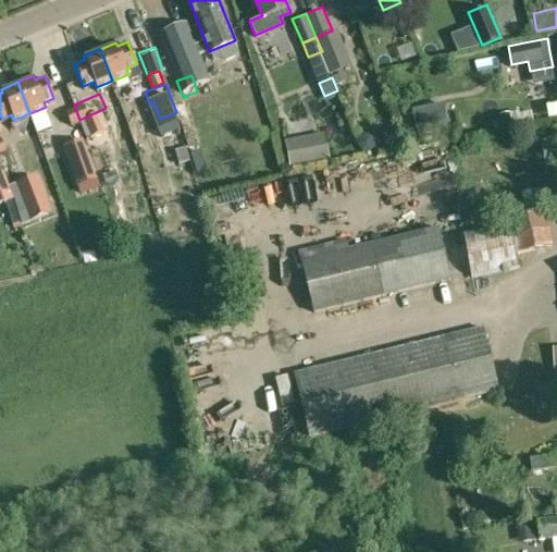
[(416,124),(447,118),(443,100),(411,107),(416,124)]
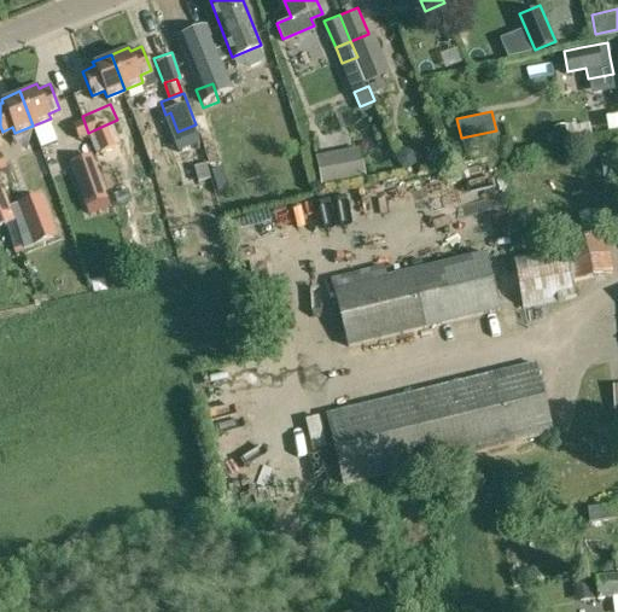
[(88,133),(82,116),(74,120),(80,137),(88,133)]
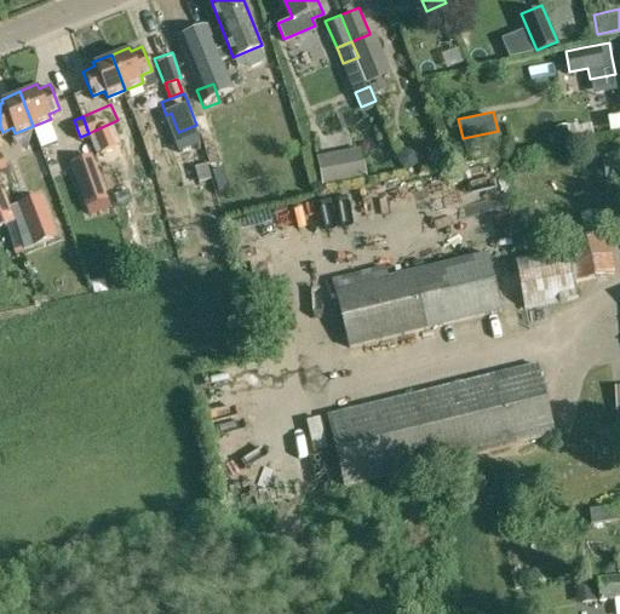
[(570,135),(567,122),(556,125),(558,137),(570,135)]
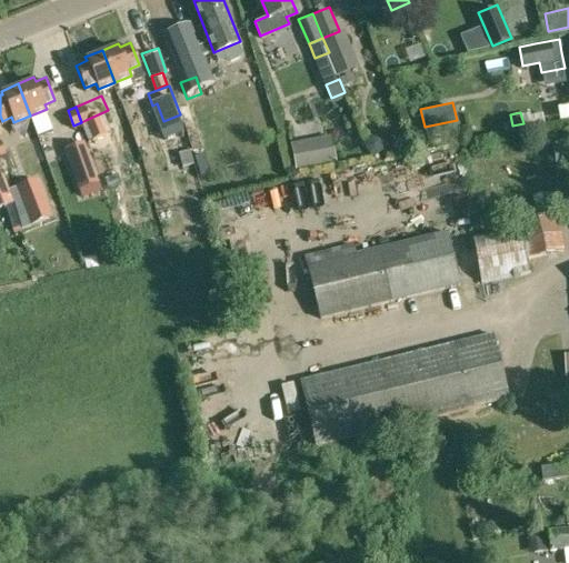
[(298,169),(336,161),(330,134),(292,142),(298,169)]
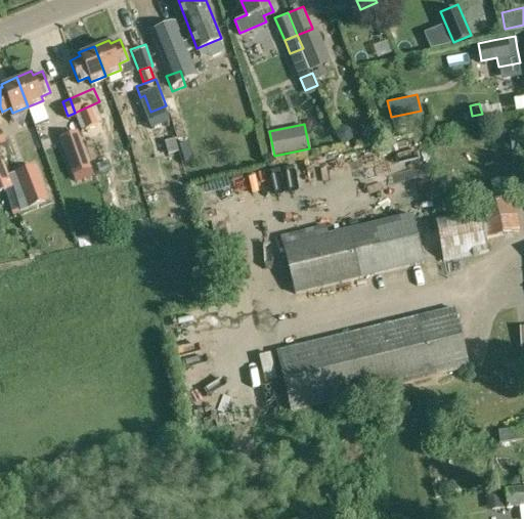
[(77,128),(59,134),(73,171),(90,165),(77,128)]
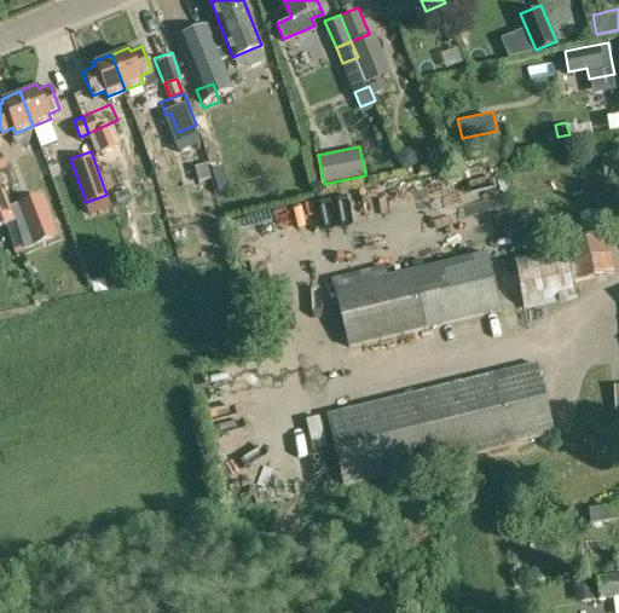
[(618,152),(602,156),(605,178),(618,175),(618,152)]
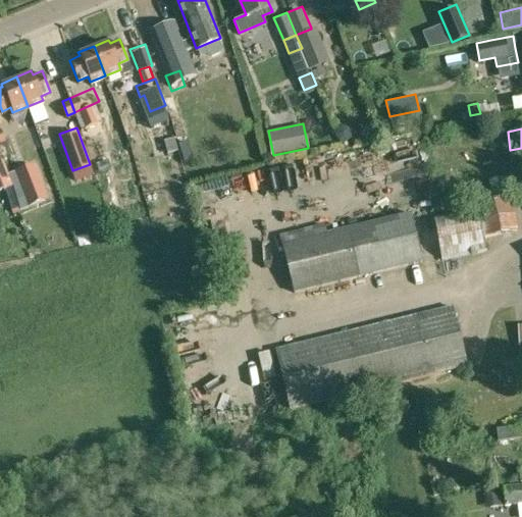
[(163,138),(166,150),(176,147),(173,135),(163,138)]
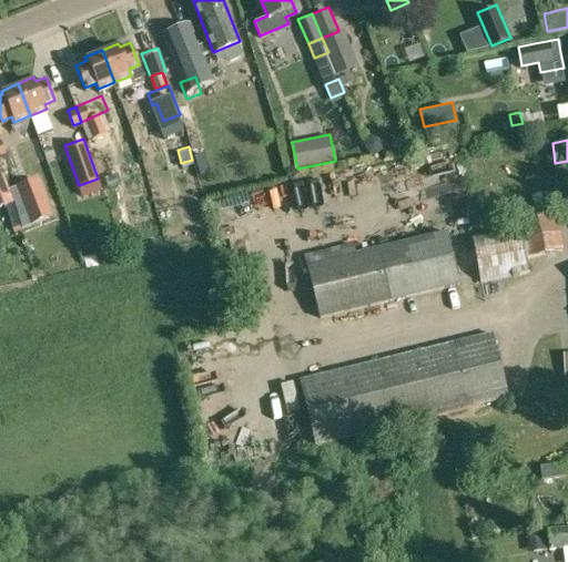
[(37,175),(16,184),(26,208),(47,201),(37,175)]
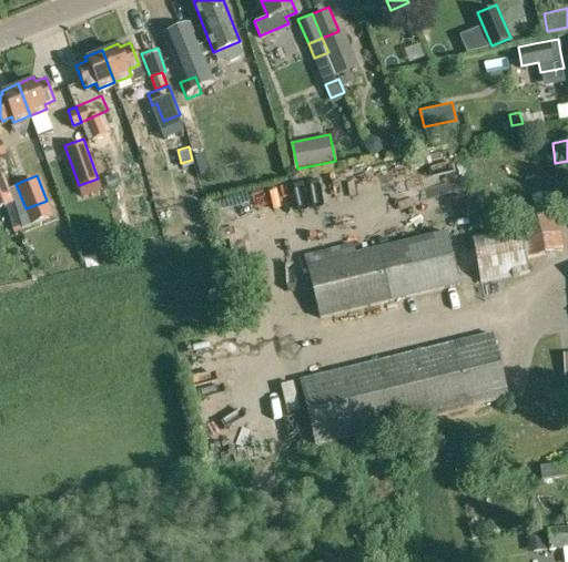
[(26,208),(16,184),(8,186),(12,197),(21,225),(30,221),(26,208)]
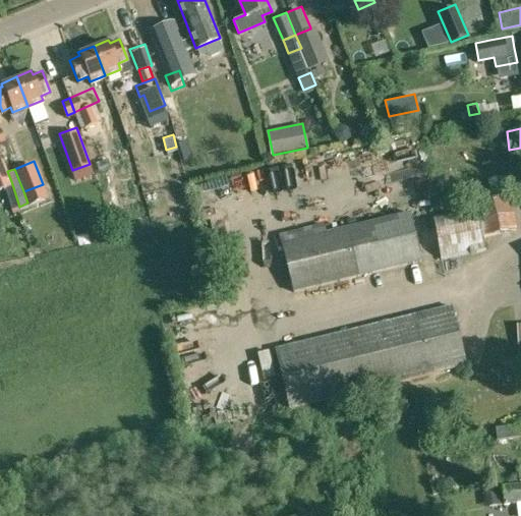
[(493,196),(509,193),(505,175),(489,178),(493,196)]
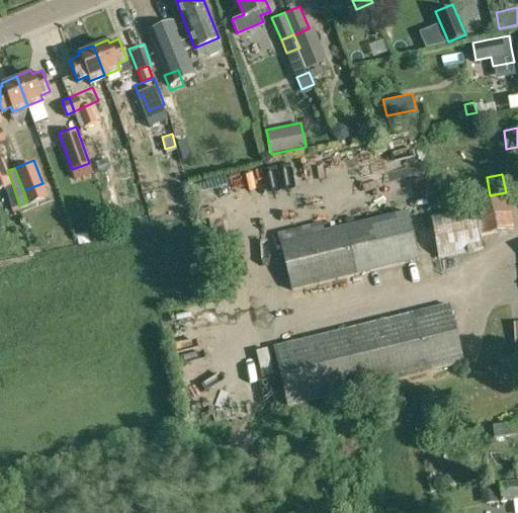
[(513,225),(506,192),(490,195),(471,199),(472,201),(432,209),(441,253),(483,245),(481,232),(513,225)]
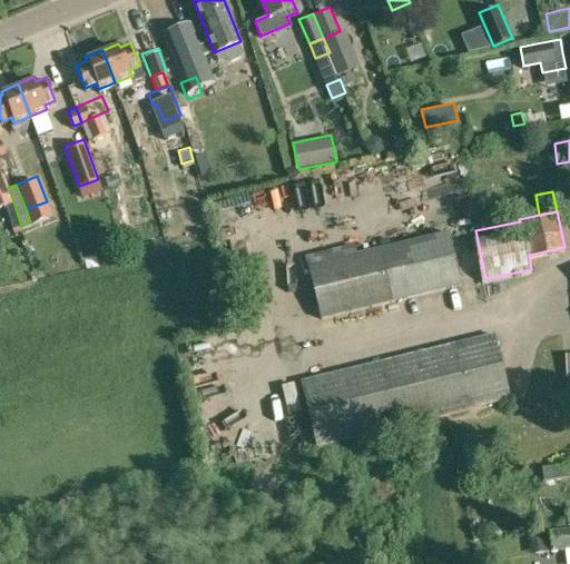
[(320,315),(400,296),(461,284),(449,230),(356,251),(354,243),(305,254),(320,315)]
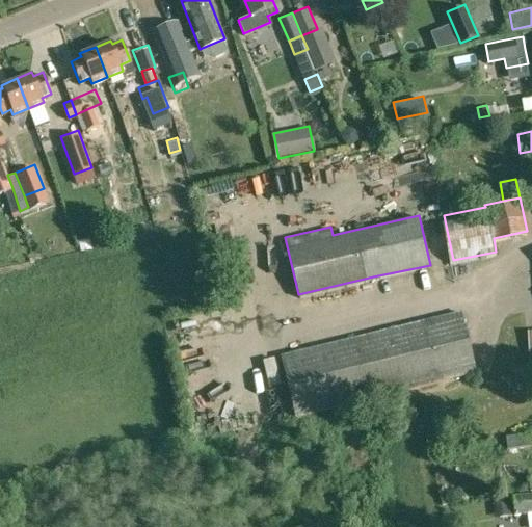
[(79,237),(81,245),(90,243),(89,235),(79,237)]
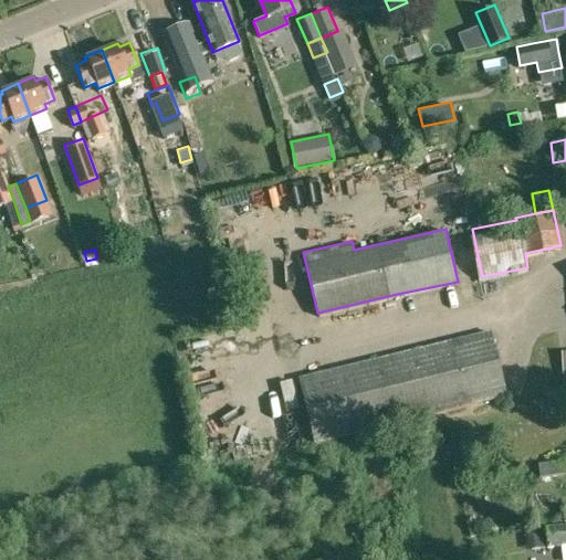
[(299,377),(314,440),(505,392),(490,329),(299,377)]
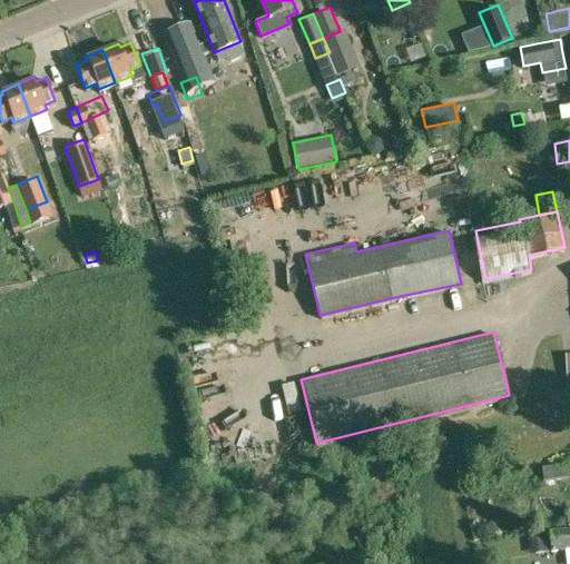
[(234,454),(229,429),(220,431),(225,455),(234,454)]
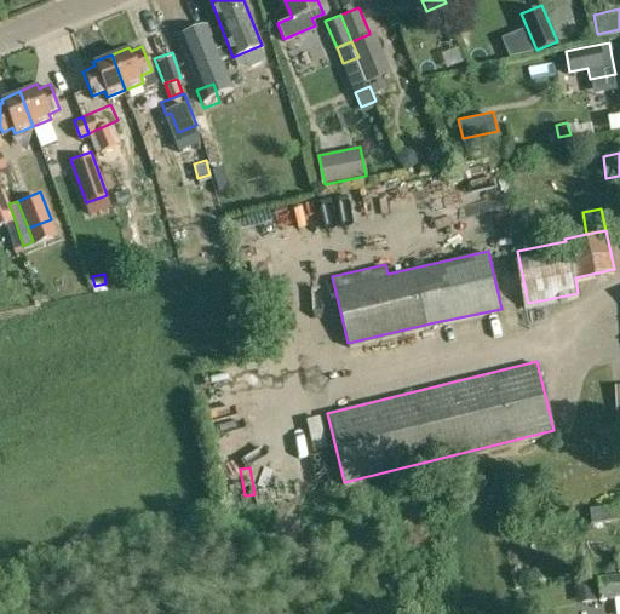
[(228,472),(234,504),(245,501),(239,470),(228,472)]
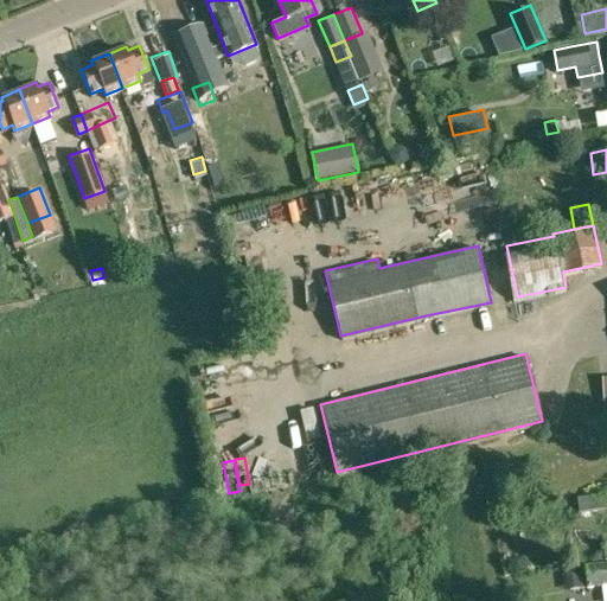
[(577,494),(579,507),(606,504),(606,492),(606,490),(577,494)]
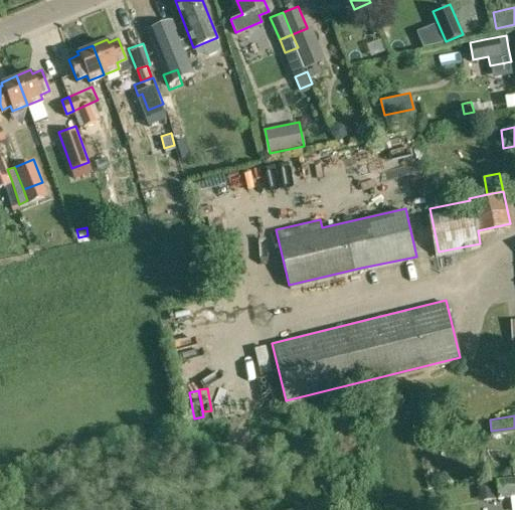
[(514,474),(495,476),(498,495),(514,493),(514,474)]
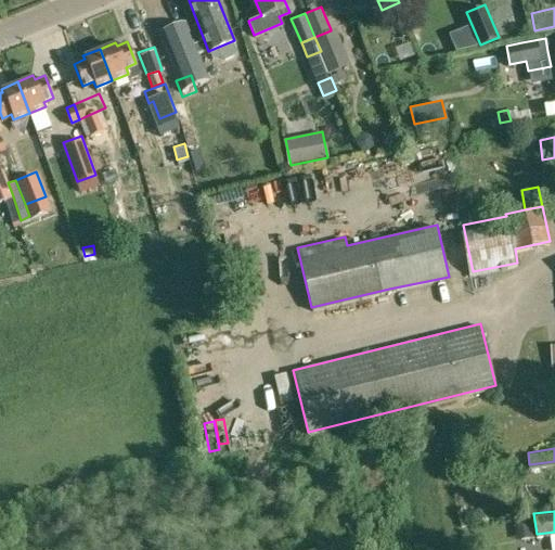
[(531,514),(516,516),(518,535),(533,533),(531,514)]
